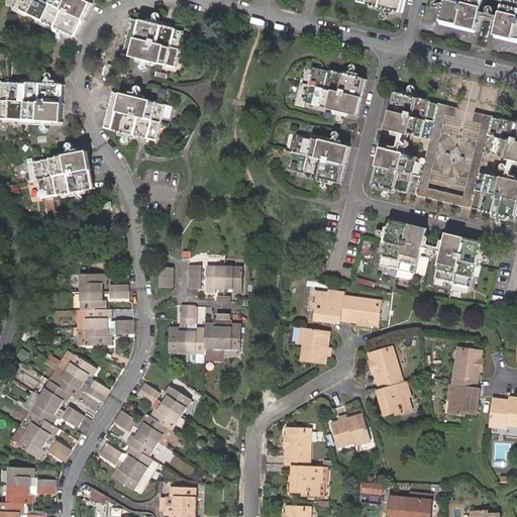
[(91,2),(86,0),(24,0),(19,11),(74,36),(91,2)]
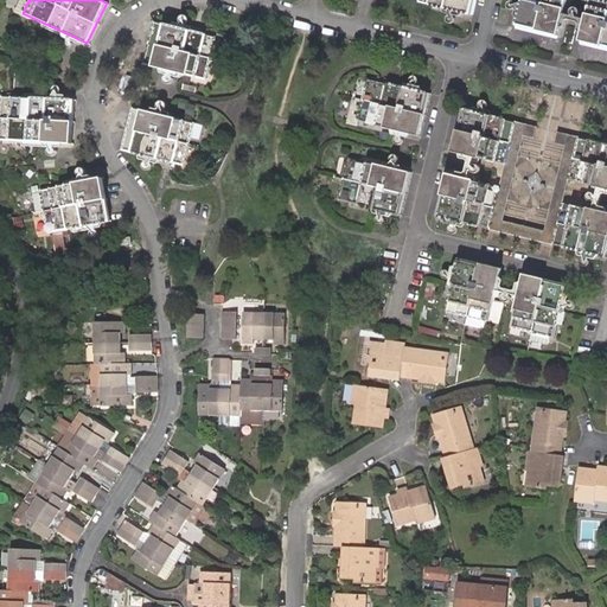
[(473,0),(417,0),(471,14),(473,0)]
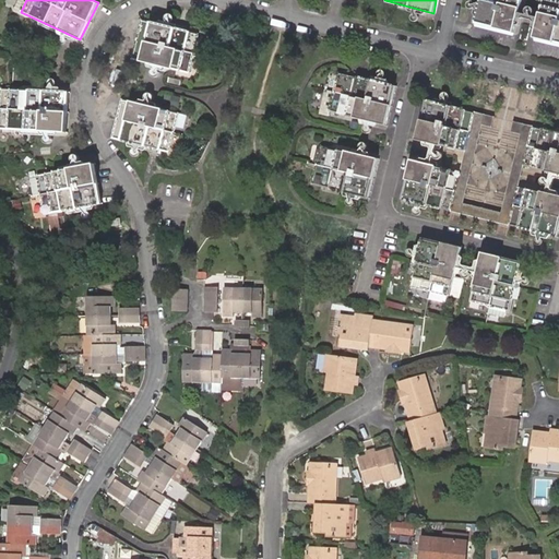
[(521,0),(480,0),(475,23),(513,33),(521,0)]
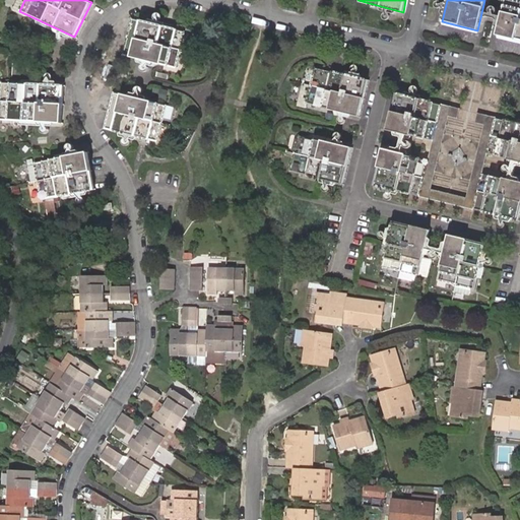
[(519,0),(504,0),(497,35),(519,41),(519,0)]
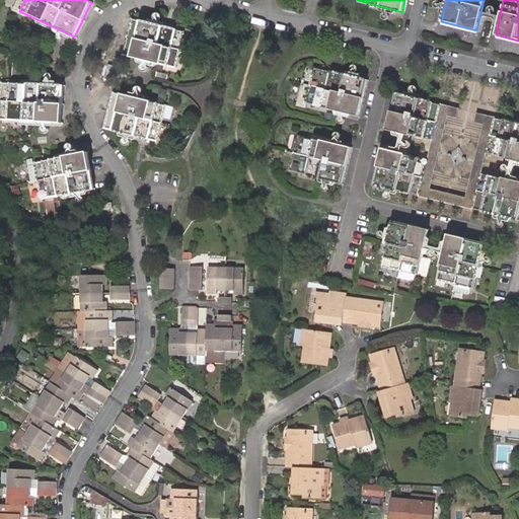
[(183,30),(130,17),(121,54),(175,67),(183,30)]
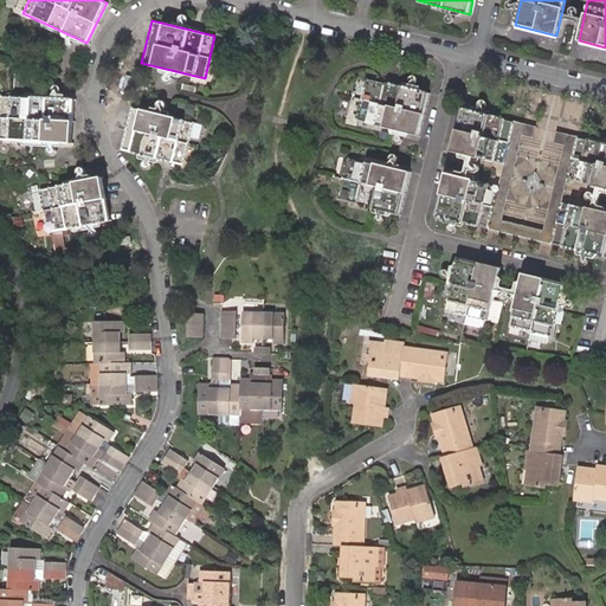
[(429,94),(367,77),(361,100),(352,97),(346,122),(355,124),(356,121),(418,136),(429,94)]
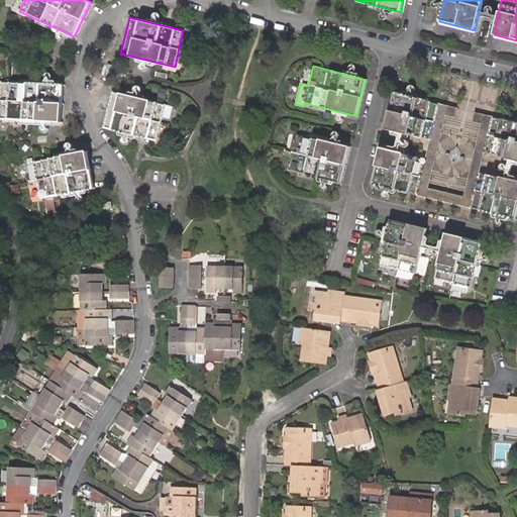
[(64,85),(1,82),(0,92),(0,119),(62,123),(64,85)]
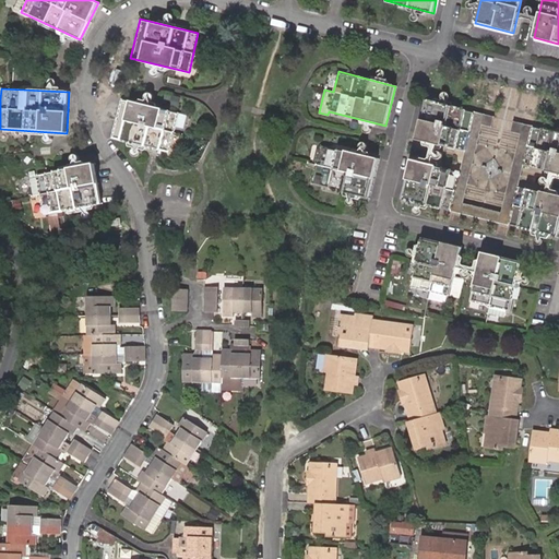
[(179,113),(120,98),(110,137),(169,152),(179,113)]
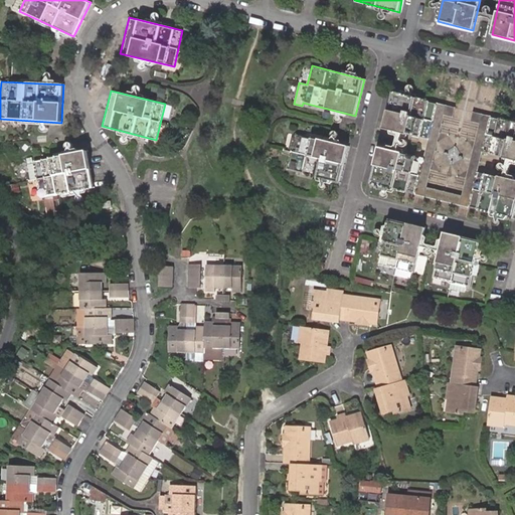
[(385,129),(430,139),(438,104),(393,93),(385,129)]
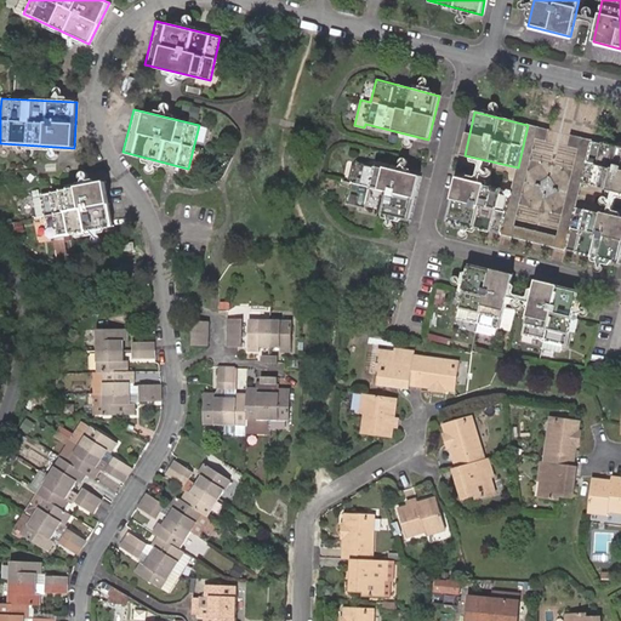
[(528,125),(518,167),(513,191),(502,235),(565,250),(576,205),(582,183),(592,140),(570,135),(567,146),(579,149),(557,237),(516,227),(537,138),(548,142),(551,130),(528,125)]
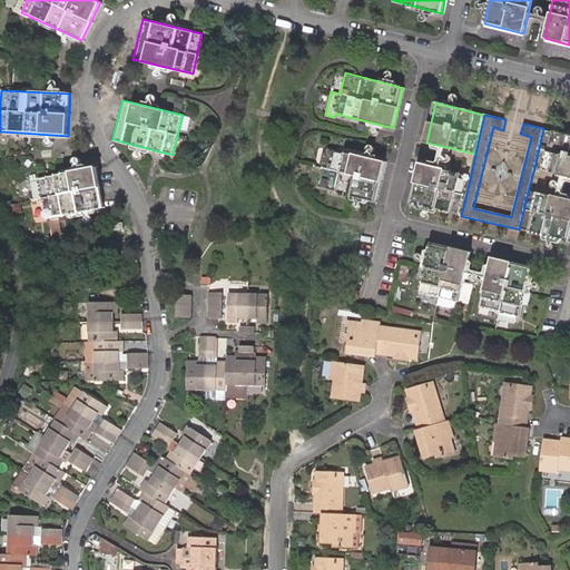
[(569,134),(543,128),(534,168),(569,177),(569,134)]
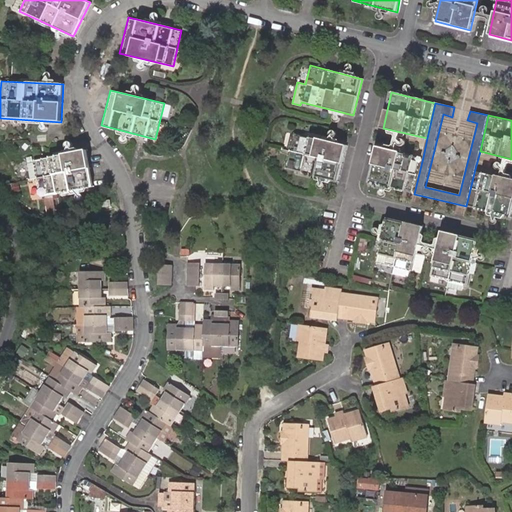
[(346,145),(293,132),(285,168),(337,181),(346,145)]
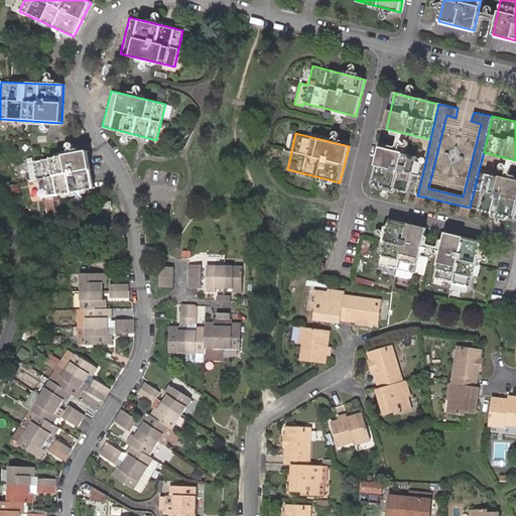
[(417,196),(426,158),(382,147),(373,184),(417,196)]
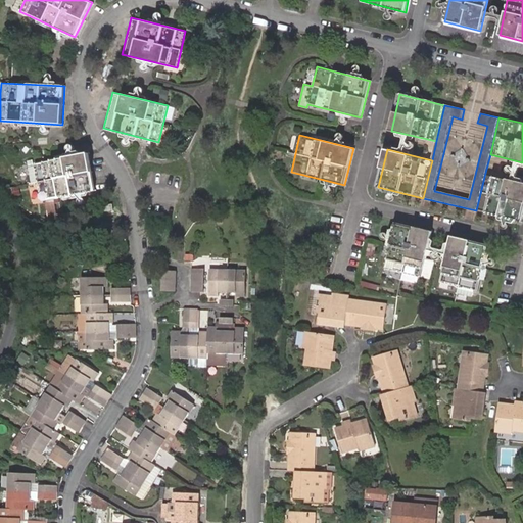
[(87,153),(33,162),(39,201),(93,192),(87,153)]
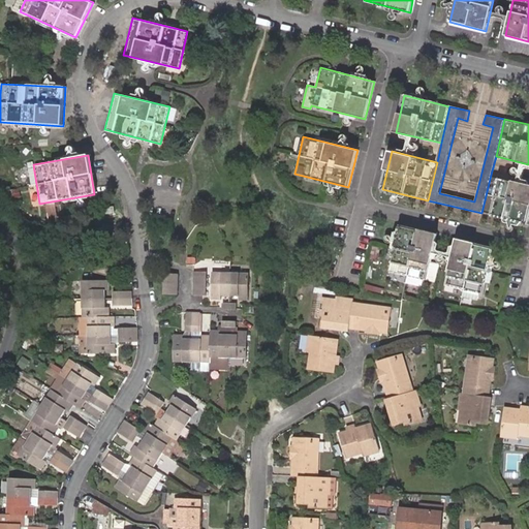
[(528,183),(491,175),(481,213),(528,224),(528,218),(528,183)]
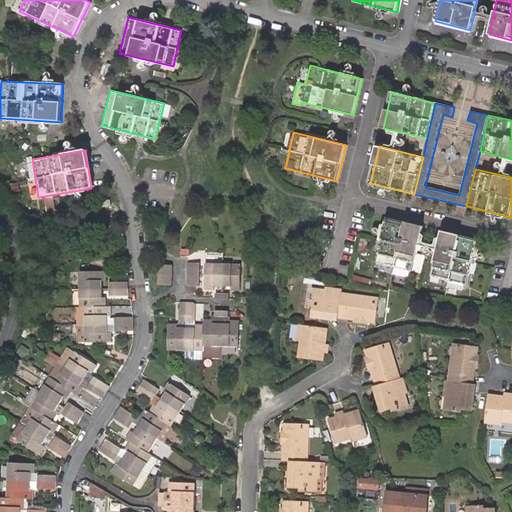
[(388,218),(377,262),(395,267),(393,274),(408,277),(410,271),(413,272),(413,273),(421,275),(426,258),(417,255),(425,227),(388,218)]
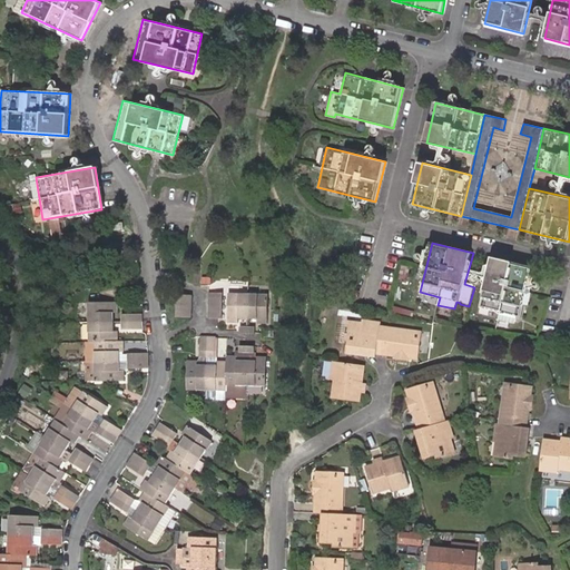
[(492,257),(479,307),(499,312),(497,320),(513,324),(516,316),(519,317),(522,304),(527,305),(529,295),(524,294),(531,267),(492,257)]
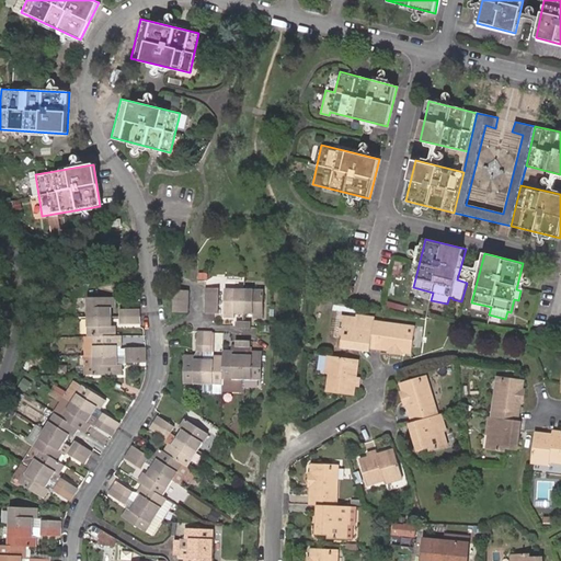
[(397,258),(395,273),(408,274),(410,260),(397,258)]
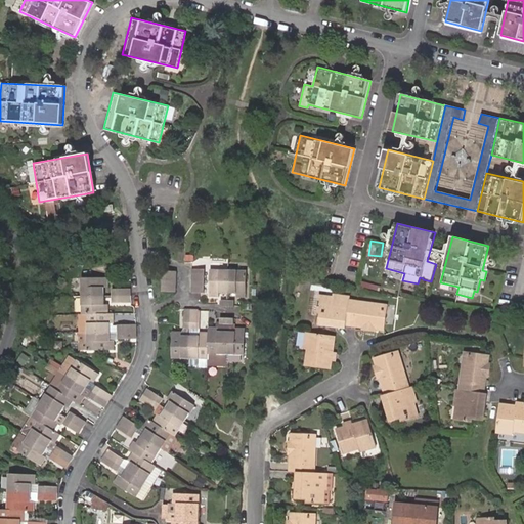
[(174,281),(175,269),(162,268),(162,280),(161,292),(174,293),(174,281)]
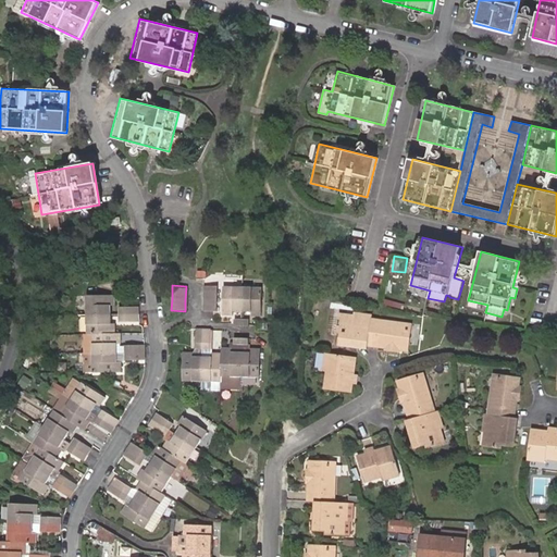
[(202,299),(214,299),(214,287),(202,286),(202,299)]
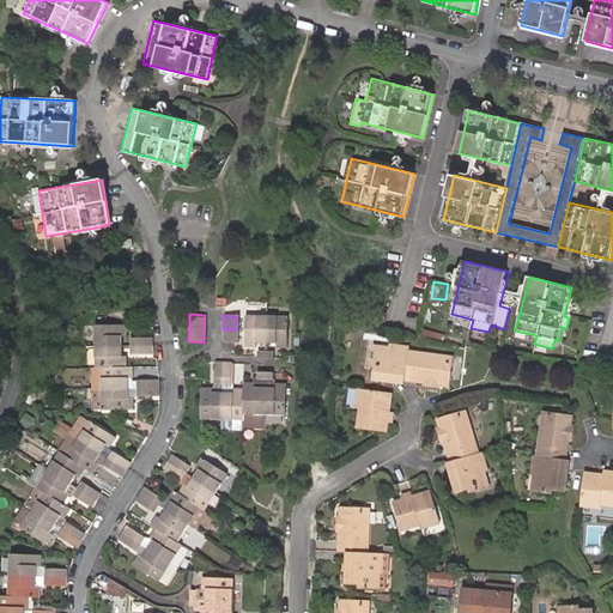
[(284,316),(243,316),(242,346),(253,346),(253,343),(273,343),(273,347),(284,347),(284,316)]
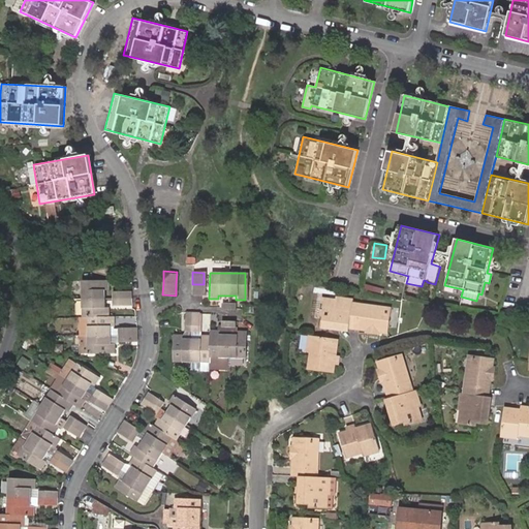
[(113,355),(114,344),(111,344),(111,337),(113,337),(117,337),(117,343),(136,343),(136,329),(117,329),(113,329),(113,327),(113,317),(109,317),(109,309),(104,308),(104,291),(107,291),(107,281),(80,281),(81,317),(79,317),(79,337),(86,337),(87,355),(113,355)]
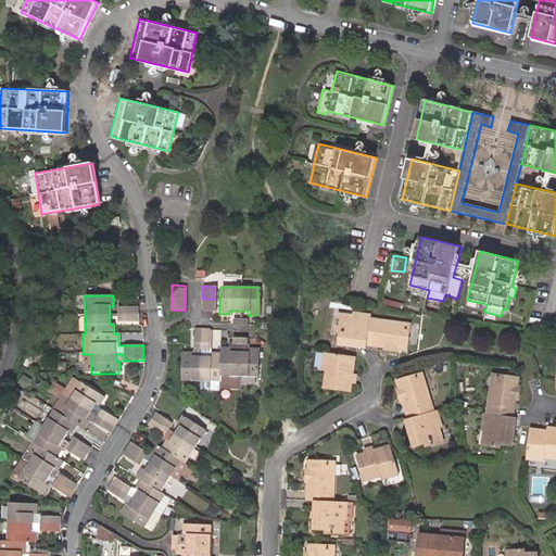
[(214,311),(214,299),(202,299),(202,310),(214,311)]
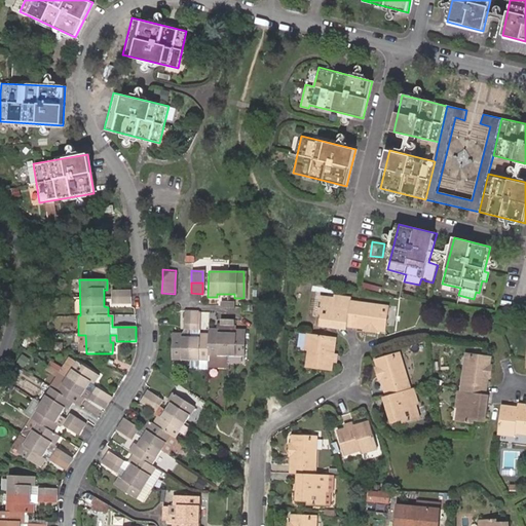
[(129,292),(118,292),(112,292),(112,304),(130,304),(129,297),(129,292)]
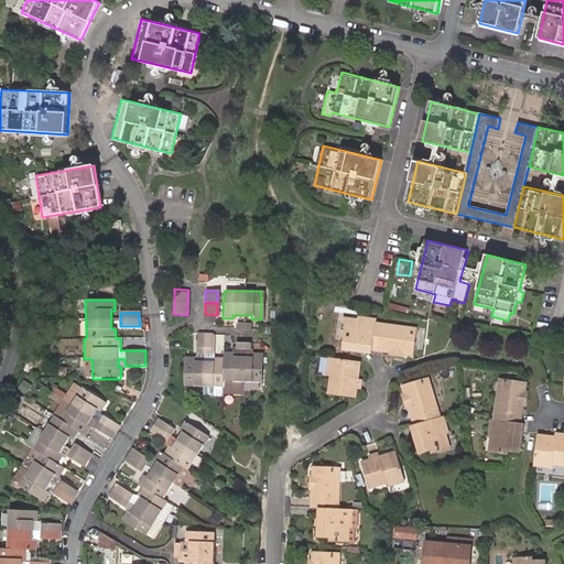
[(376,325),(376,322),(357,320),(357,323),(343,321),(340,339),(345,340),(344,350),(348,351),(357,353),(357,346),(364,347),(364,350),(372,351),(376,325)]
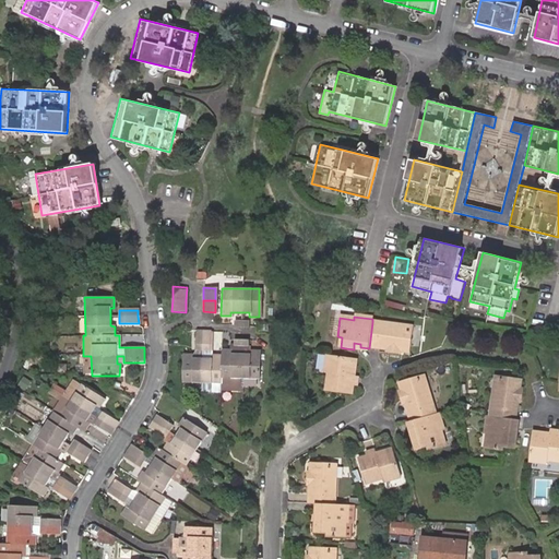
[(401,353),(409,354),(413,335),(408,335),(408,328),(372,322),(369,348),(392,352),(391,355),(400,356),(401,353)]
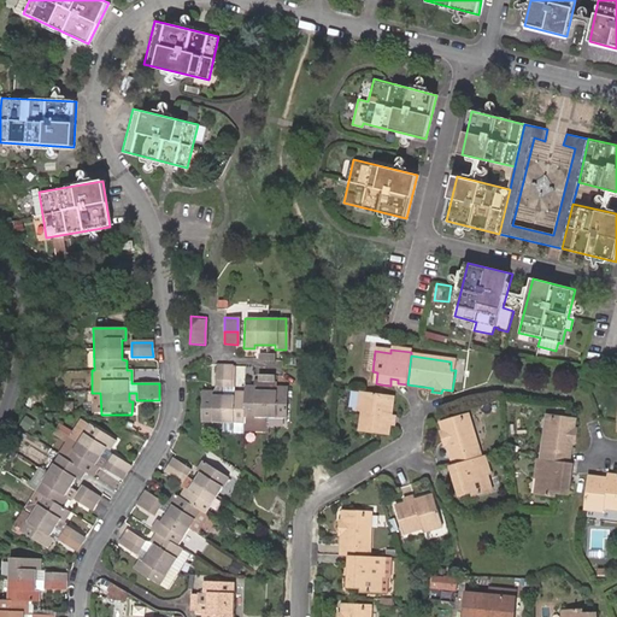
[(230,365),(216,365),(216,387),(229,388),(231,388),(231,369),(230,369),(230,365)]
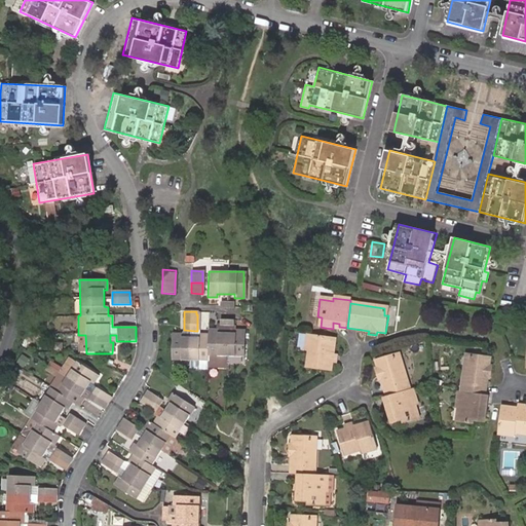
[(229,325),(229,321),(229,318),(219,318),(219,321),(219,324),(217,323),(217,327),(208,327),(208,334),(198,334),(198,338),(181,338),(181,334),(172,333),(172,360),(208,360),(208,353),(223,353),(242,353),(242,328),(234,328),(233,332),(224,332),(224,325),(229,325)]
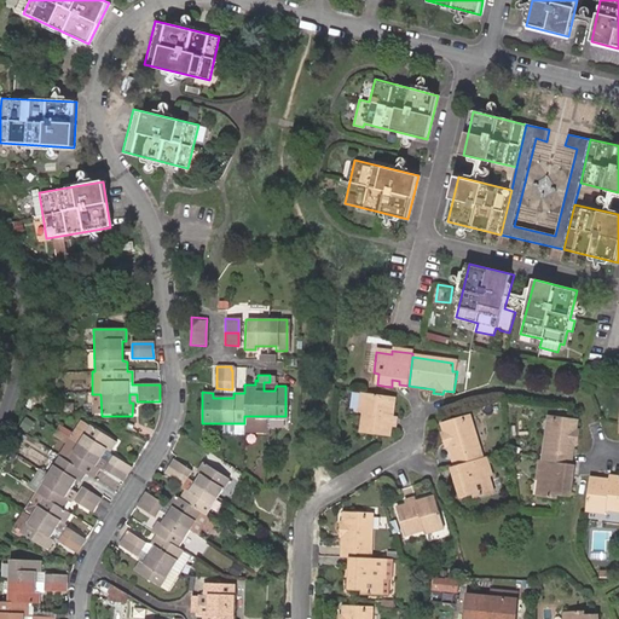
[(69,383),(69,394),(84,394),(84,383),(69,383)]
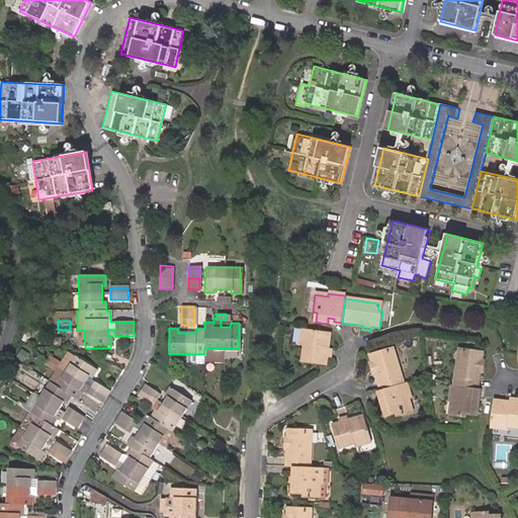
[(37,330),(25,330),(23,338),(32,338),(32,335),(40,335),(40,330),(37,330)]
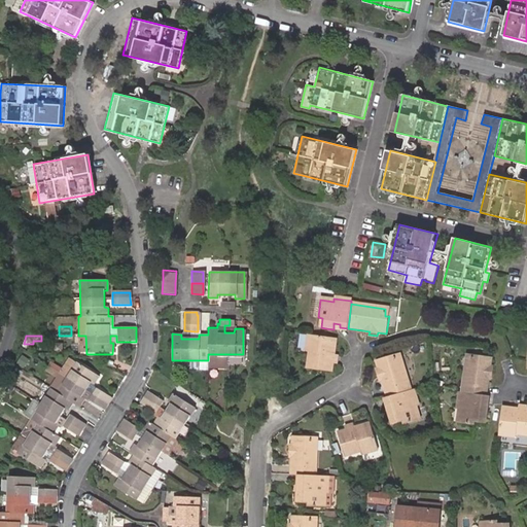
[(86,354),(85,336),(78,336),(74,336),(74,346),(78,346),(78,353),(86,354)]
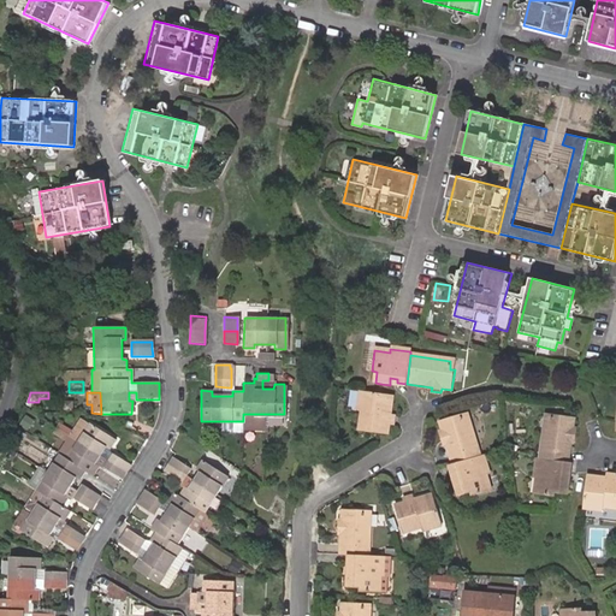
[(378,396),(361,394),(357,413),(361,413),(359,433),(379,436),(389,437),(390,427),(394,428),(396,416),(391,416),(386,415),(388,410),(392,410),(394,401),(384,400),(384,396),(378,396)]
